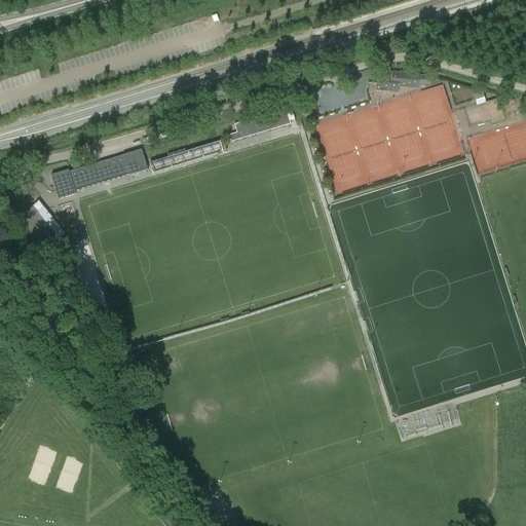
[(418,89),(419,85),(427,86),(428,76),(419,75),(419,74),(386,71),(385,76),(377,76),(375,91),(398,94),(399,87),(418,89)]
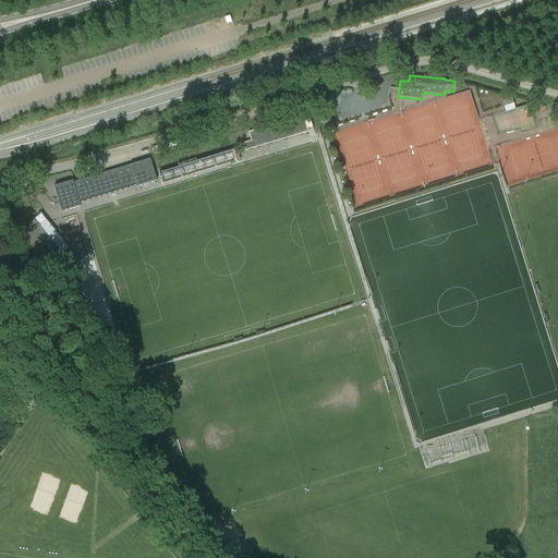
[(508,111),(517,108),(513,97),(505,99),(508,111)]
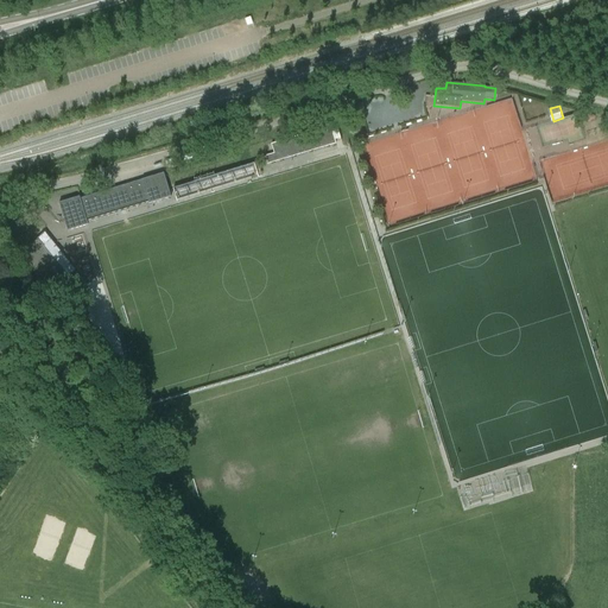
[(271,145),(274,154),(266,157),(268,164),(277,160),(277,162),(318,149),(336,144),(330,126),(271,145)]
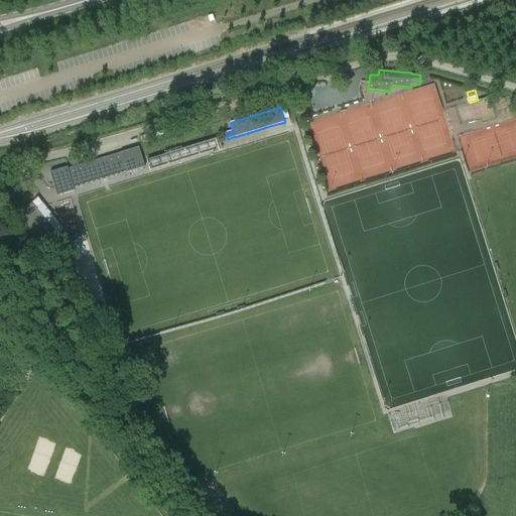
[(74,189),(145,167),(139,147),(68,168),(68,167),(50,172),(57,196),(75,190),(74,189)]
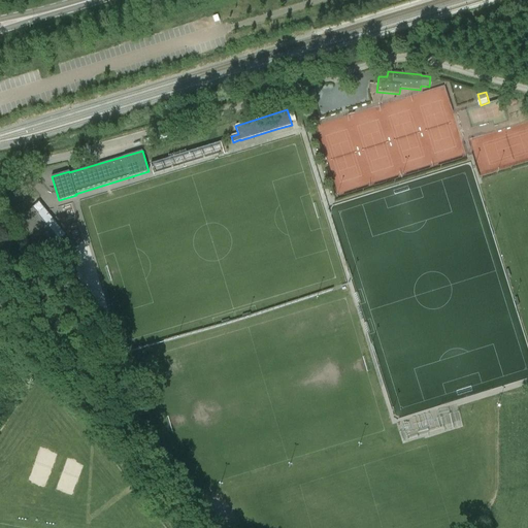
[(44,209),(38,215),(32,207),(18,219),(33,238),(29,242),(39,256),(47,250),(55,259),(64,253),(56,242),(60,240),(59,239),(65,234),(44,209)]
